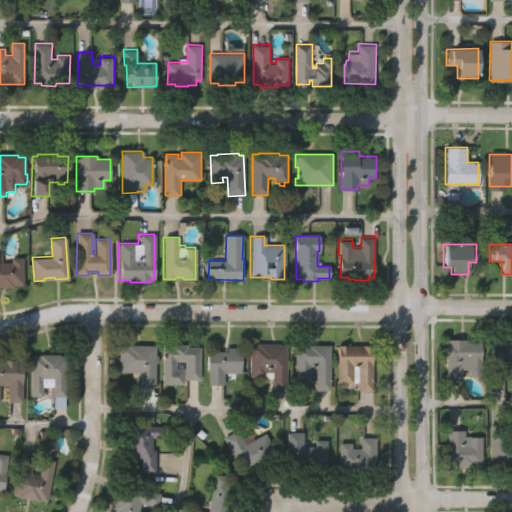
[(0,283),(0,251),(2,251),(2,258),(12,258),(12,254),(23,254),(23,283),(0,283)]
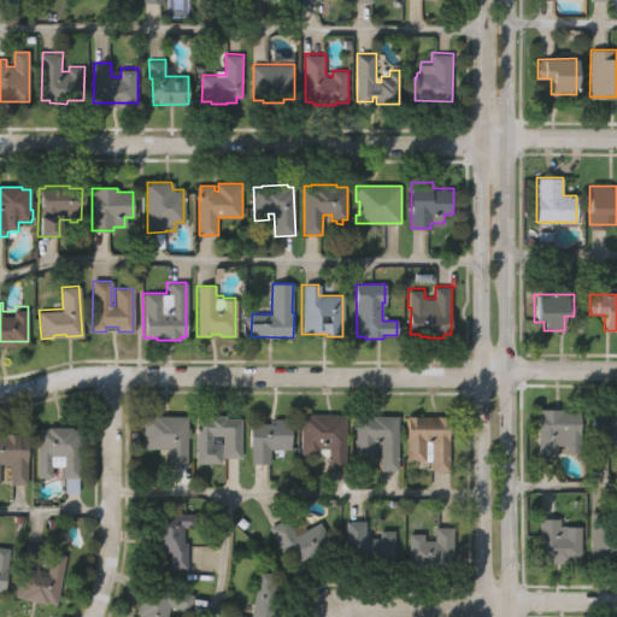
[(539,454),(539,409),(580,409),(580,454),(539,454)]
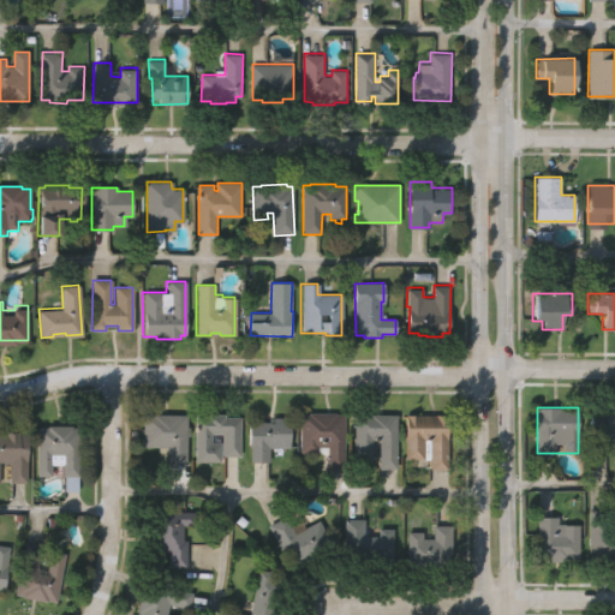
[(300,412),(309,413),(309,411),(336,412),(336,413),(345,413),(344,467),(324,466),(324,447),(317,446),(317,452),(300,452),(300,412)]
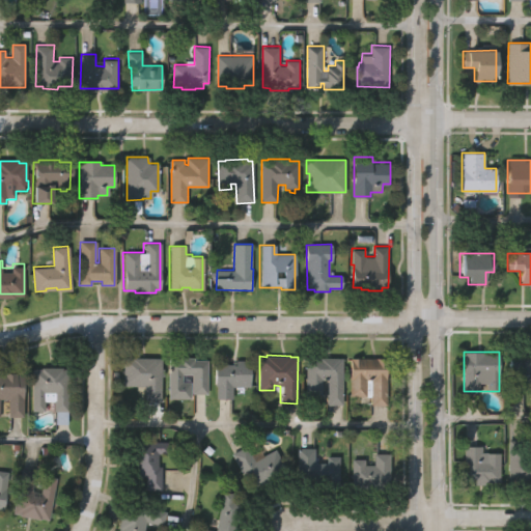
[(530,394),(529,394),(529,389),(508,389),(508,355),(530,355),(530,394)]
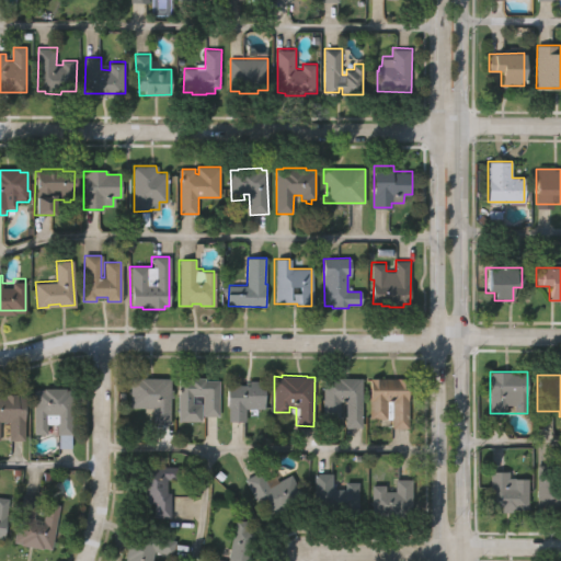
[(180,379),(190,379),(190,376),(206,376),(206,379),(219,380),(218,414),(203,414),(204,396),(192,396),(192,403),(201,403),(201,421),(179,420),(180,379)]
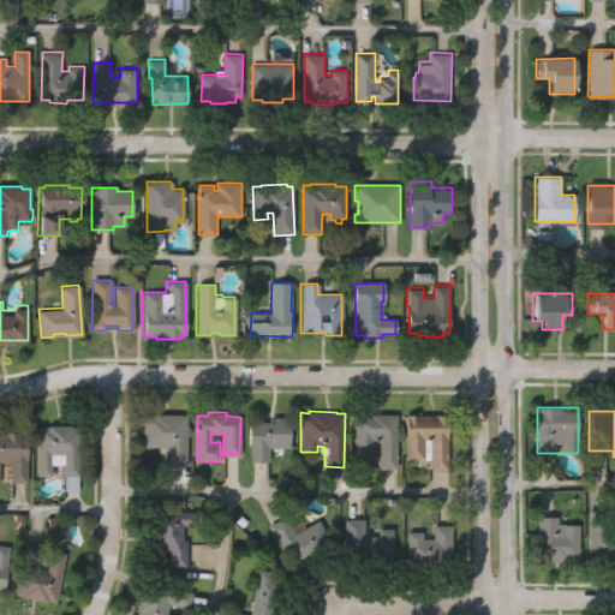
[(354,412),(396,413),(394,469),(378,467),(380,434),(374,434),(374,437),(371,437),(371,458),(352,457),(354,412)]
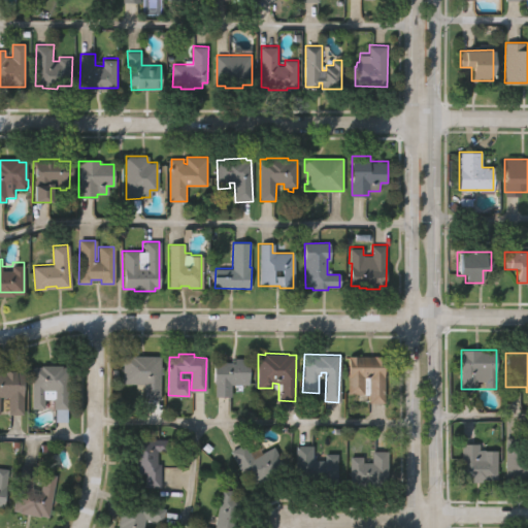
[(350,355),(386,356),(384,401),(366,401),(366,393),(349,392),(350,355)]
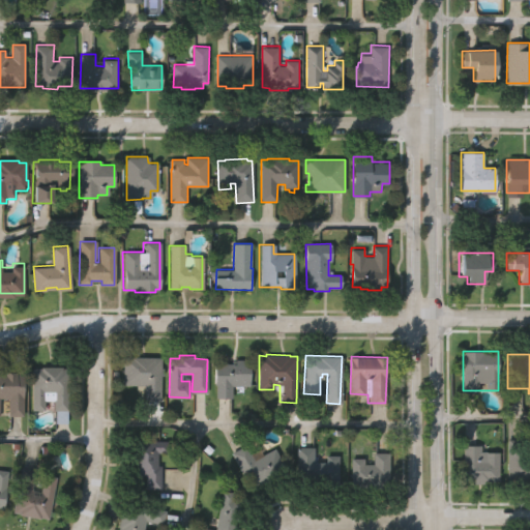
[(123,357),(160,357),(160,400),(144,401),(144,384),(123,384),(123,357)]
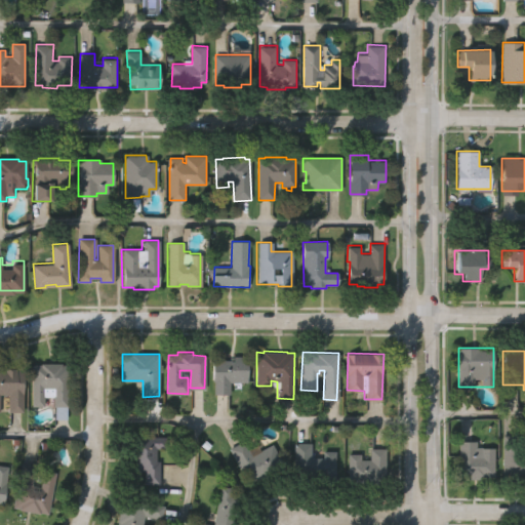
[(212,359),(233,360),(233,356),(243,356),(243,359),(246,359),(246,381),(230,381),(230,394),(212,393),(213,380),(212,380),(212,359)]
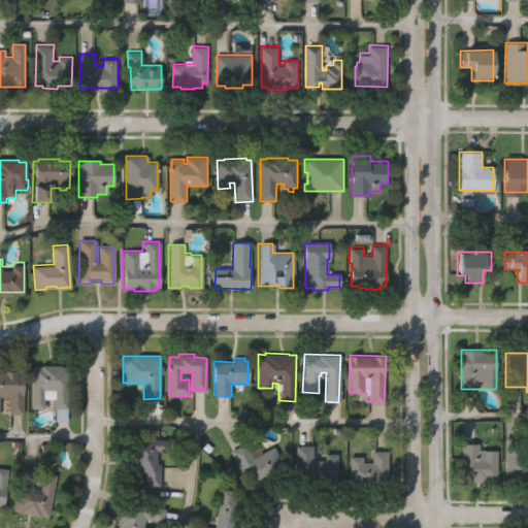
[(31,366),(40,366),(40,364),(61,365),(61,366),(67,367),(66,407),(30,407),(31,366)]
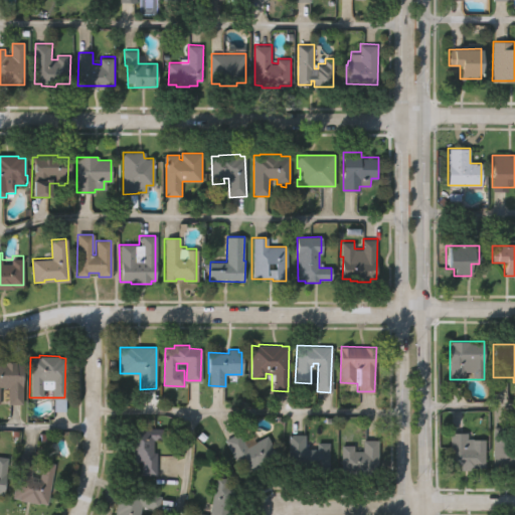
[(0,362),(21,362),(21,367),(23,367),(23,382),(19,382),(19,404),(0,404),(0,362)]
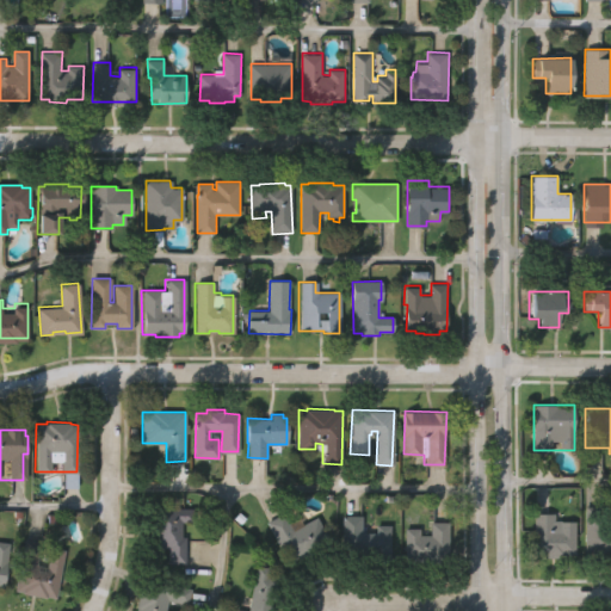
[(610,520),(610,554),(585,554),(585,506),(604,506),(604,520),(610,520)]
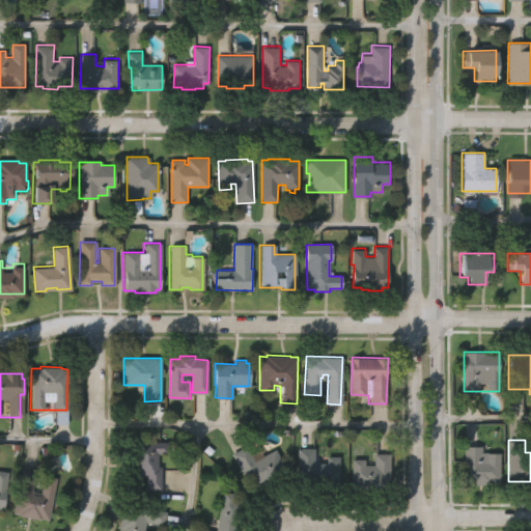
[(167,443),(167,453),(159,453),(159,467),(162,467),(162,491),(145,491),(146,477),(141,477),(141,475),(134,475),(134,443),(167,443)]
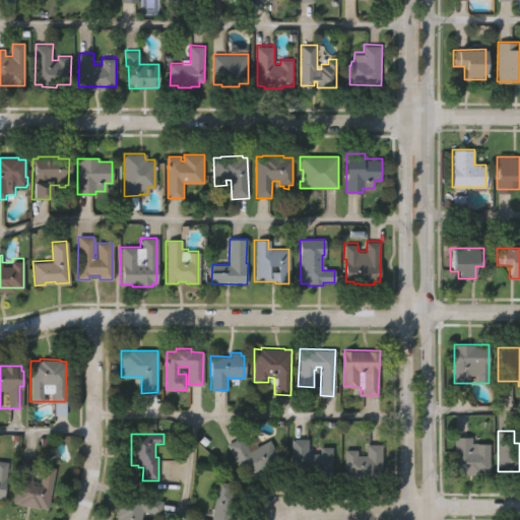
[(226,443),(241,436),(248,450),(269,440),(280,462),(253,475),(252,473),(248,476),(242,464),(239,466),(226,443)]
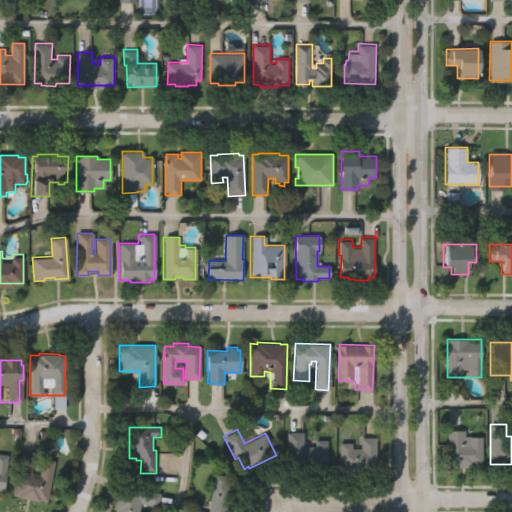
[(465,429),(465,435),(481,435),(481,465),(448,465),(448,429),(465,429)]
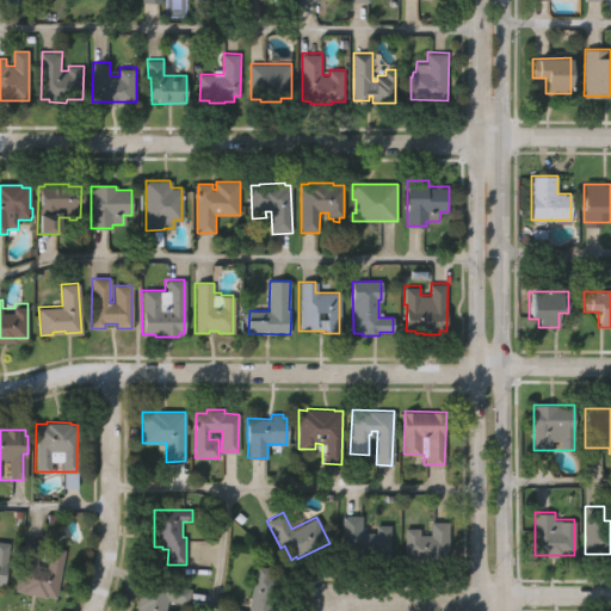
[(343,516),(363,514),(363,520),(378,520),(378,526),(388,525),(389,561),(357,562),(357,549),(343,549),(343,516)]
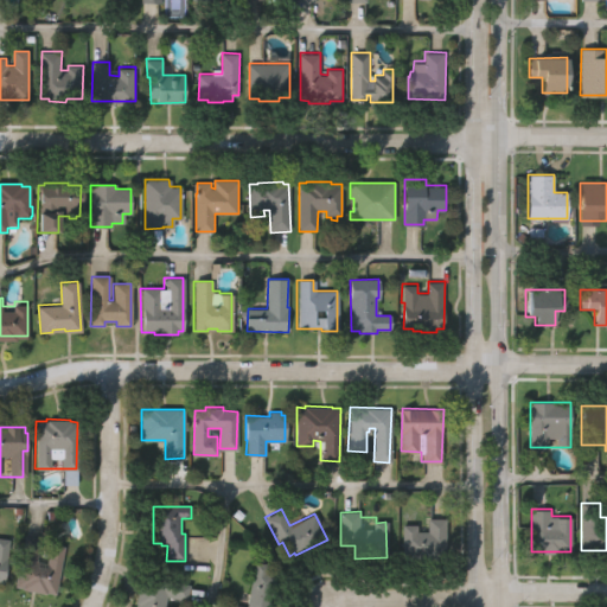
[(402,523),(416,523),(416,530),(427,530),(426,518),(445,518),(446,561),(403,562),(402,523)]
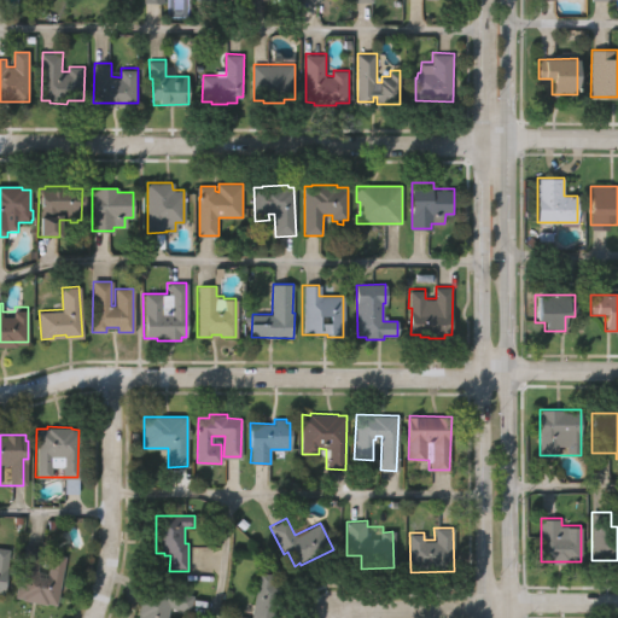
[(27,543),(42,547),(38,570),(47,572),(51,552),(65,555),(56,604),(21,596),(21,595),(16,594),(27,543)]
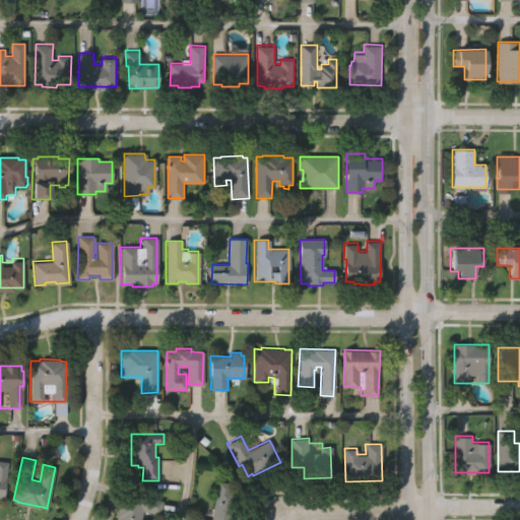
[(0,459),(8,461),(2,500),(0,499),(0,459)]
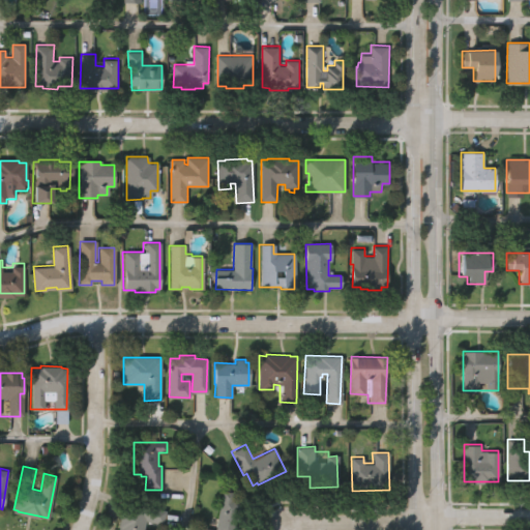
[(204,529),(205,527),(214,529),(215,523),(209,522),(212,509),(218,510),(223,491),(234,493),(234,498),(240,499),(235,527),(236,527),(235,529),(204,529)]
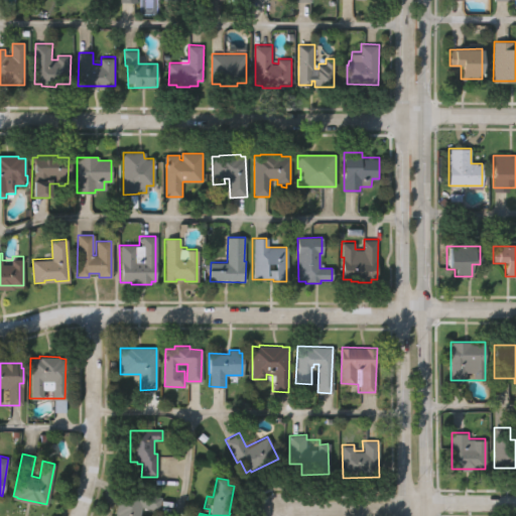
[(160,497),(156,510),(142,507),(139,515),(115,515),(116,514),(113,513),(118,494),(120,494),(122,487),(160,497)]
